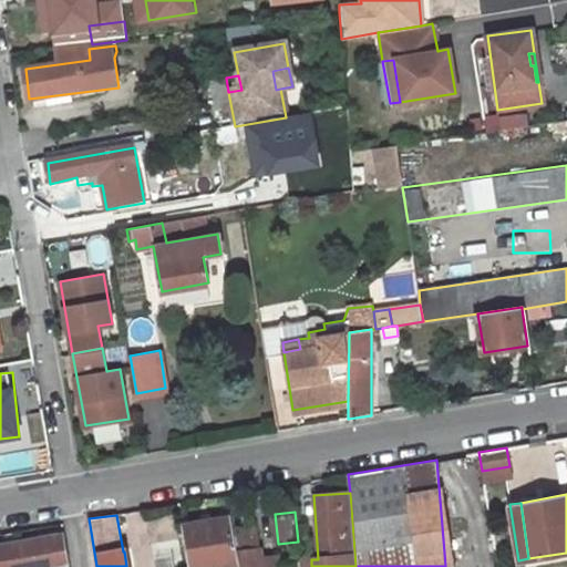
[(182,525),(189,566),(215,566),(234,564),(234,566),(278,566),(277,556),(261,558),(255,528),(230,532),(228,518),(182,525)]
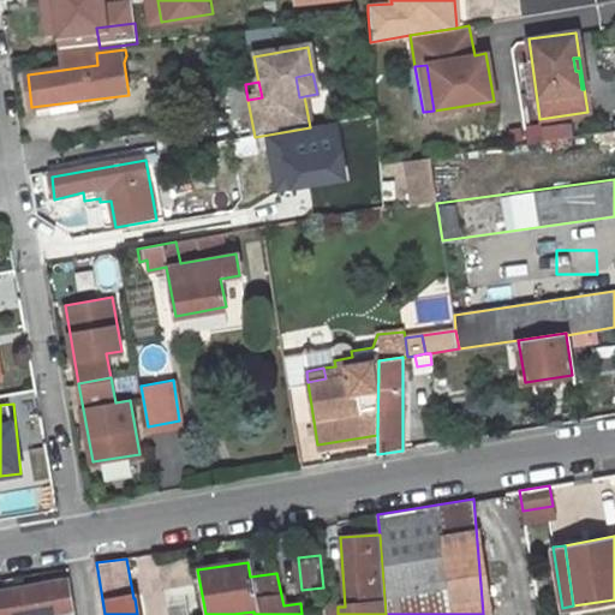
[(75,614),(70,580),(0,591),(0,614),(75,614)]
